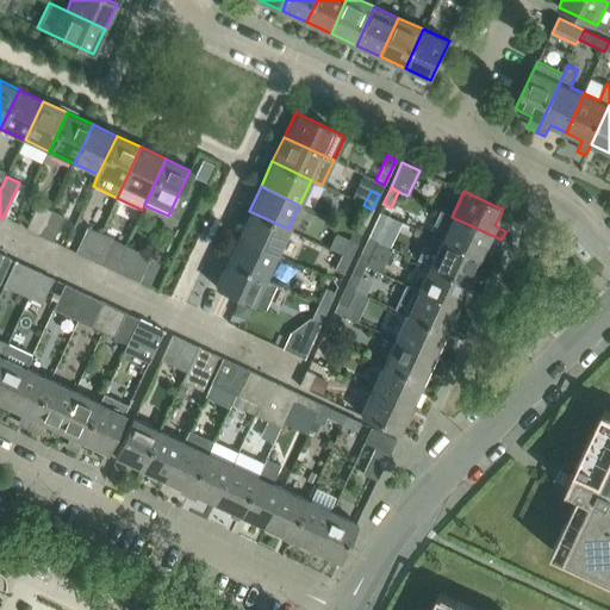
[(38,236),(50,211),(37,205),(25,229),(38,236)]
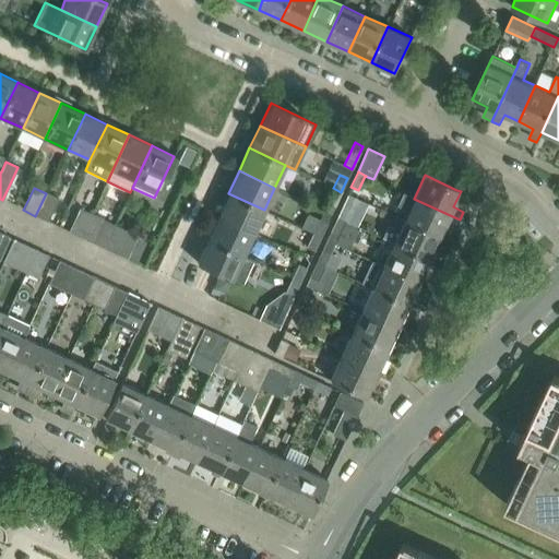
[(334,206),(341,192),(333,188),(326,202),(334,206)]
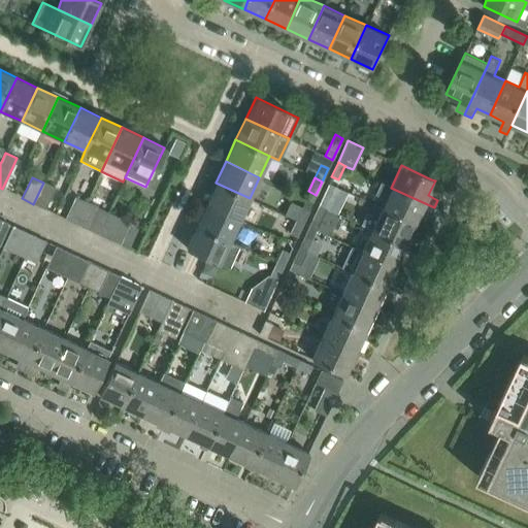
[(55,188),(43,183),(33,204),(44,209),(55,188)]
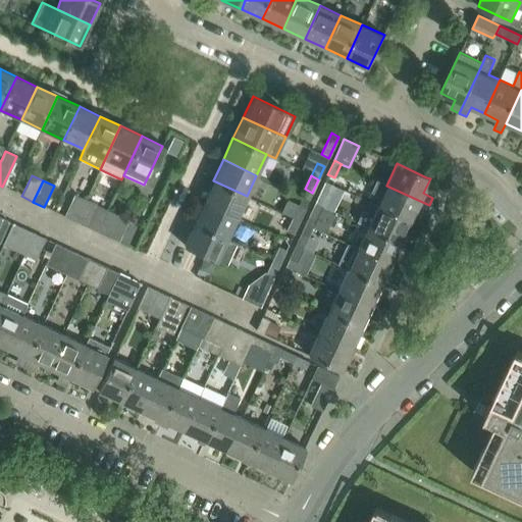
[(237,217),(247,196),(213,180),(203,202),(237,217)]
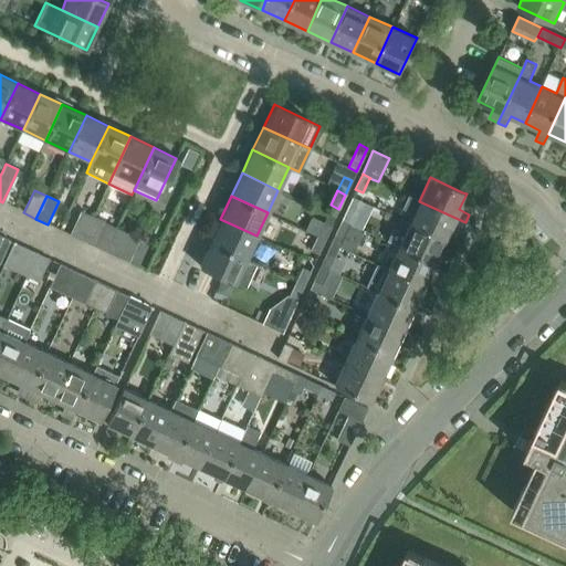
[(456,218),(419,201),(408,196),(402,208),(413,213),(408,223),(444,240),(456,218)]
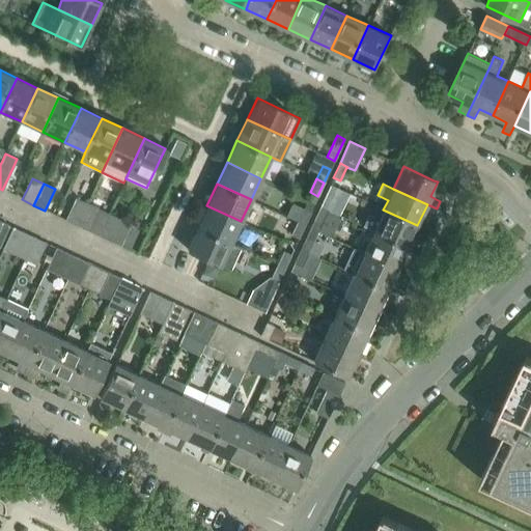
[(333,197),(326,193),(319,206),(327,210),(333,197)]
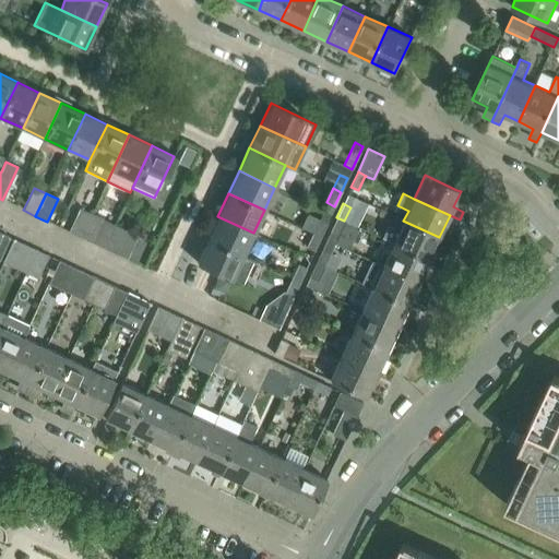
[(81,237),(92,214),(80,209),(69,232),(81,237)]
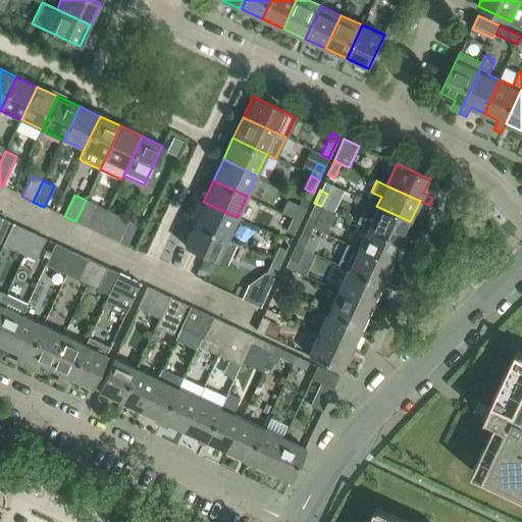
[(97,231),(102,220),(91,215),(96,205),(86,200),(75,221),(97,231)]
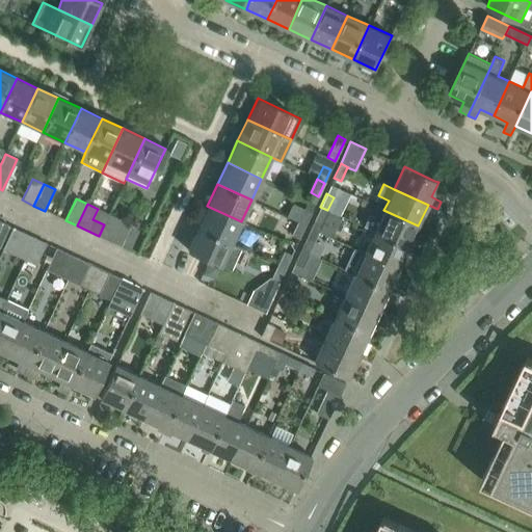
[(231,242),(241,221),(207,206),(197,227),(231,242)]
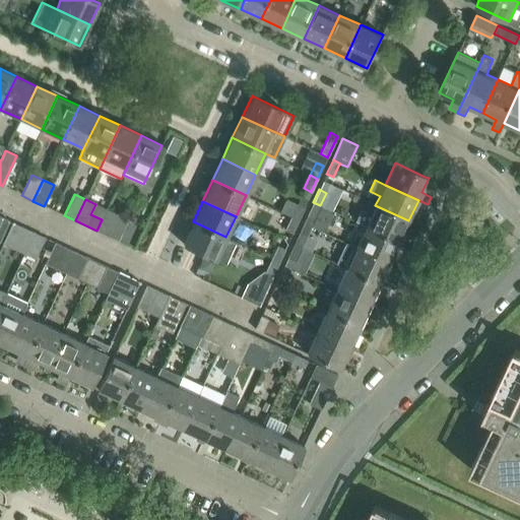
[(314,218),(320,205),(313,202),(304,222),(311,225),(314,218)]
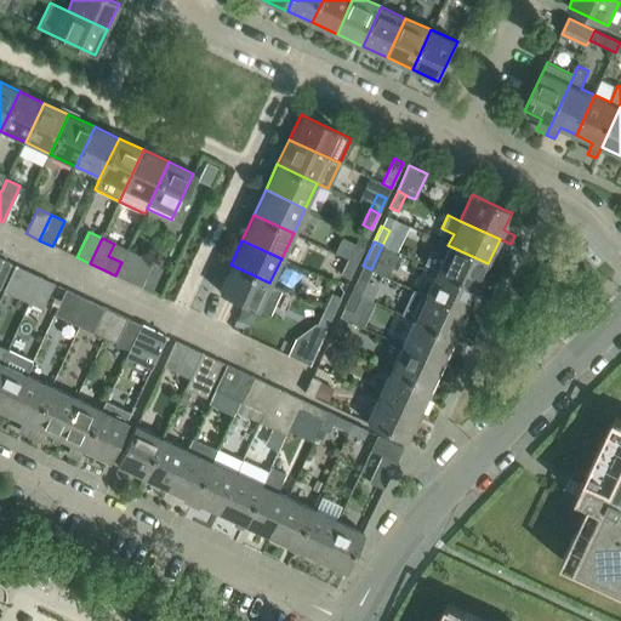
[(355,263),(363,248),(354,244),(347,260),(355,263)]
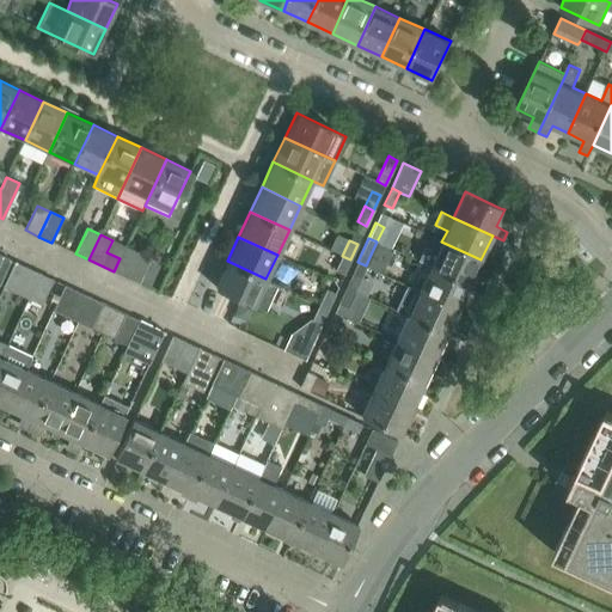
[(469,285),(481,259),(441,242),(436,252),(424,246),(418,261),(430,267),(469,285)]
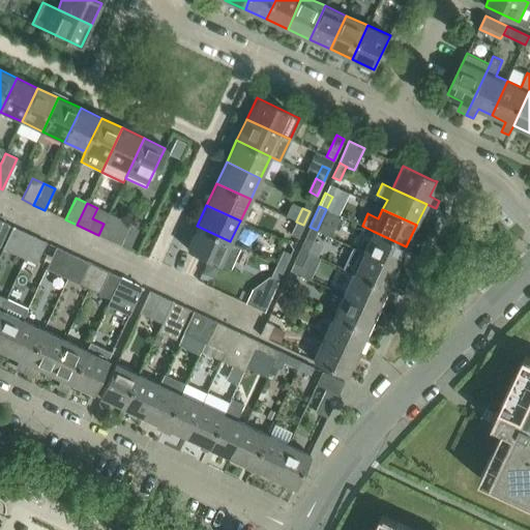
[(119,244),(129,223),(109,213),(104,224),(98,235),(119,244)]
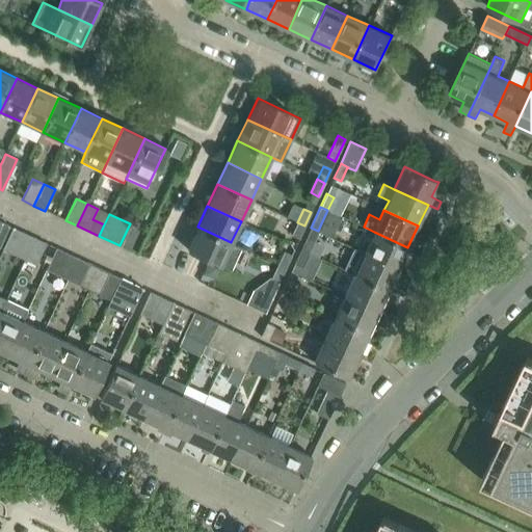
[(0,245),(9,227),(0,221),(0,245)]
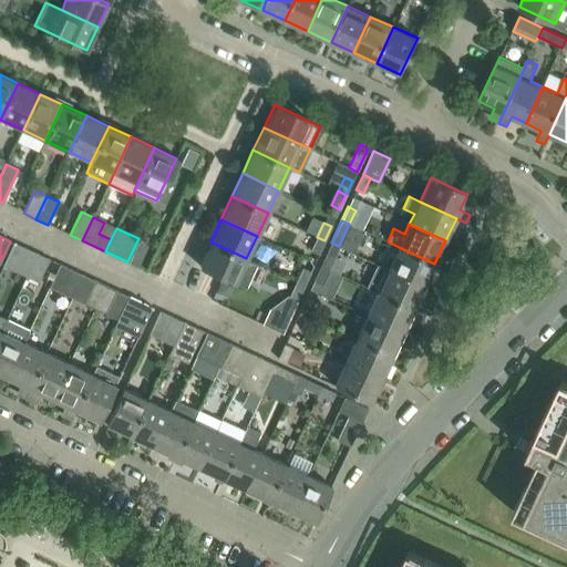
[(318,255),(325,240),(317,237),(310,250),(318,255)]
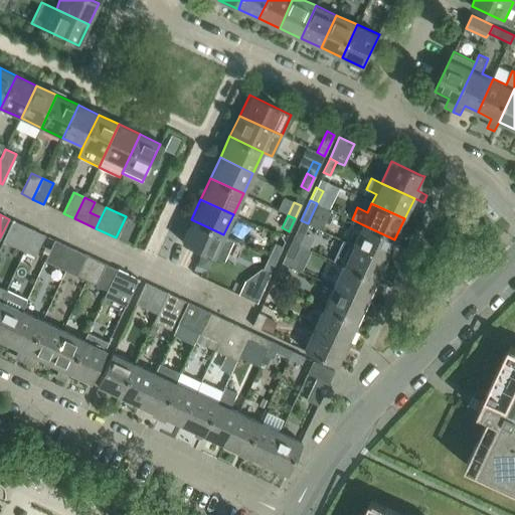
[(233,239),(223,234),(191,219),(180,241),(222,262),(233,239)]
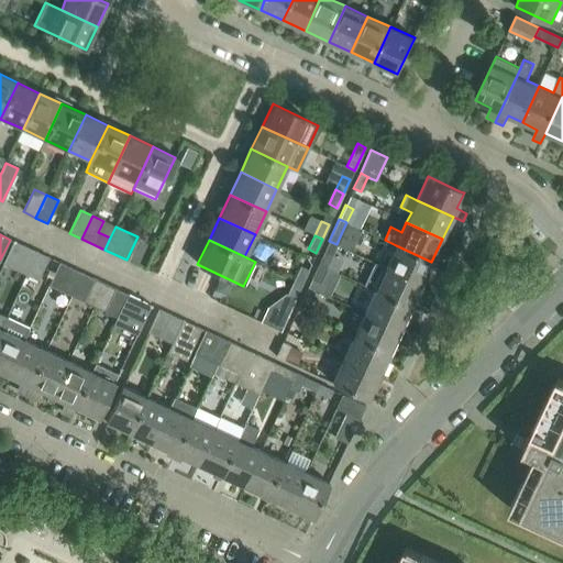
[(25,275),(36,252),(13,241),(2,264),(25,275)]
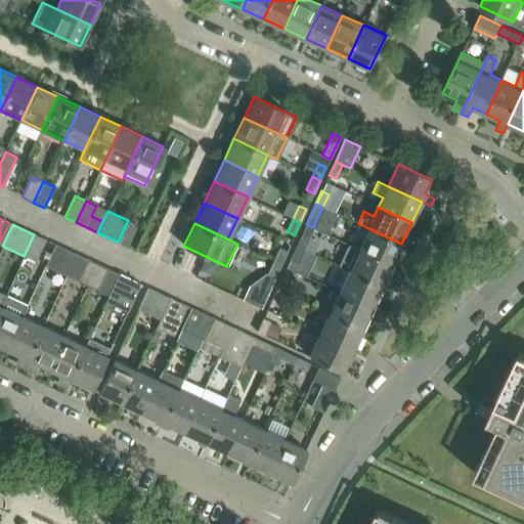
[(309,235),(313,227),(306,224),(296,246),(303,250),(309,235)]
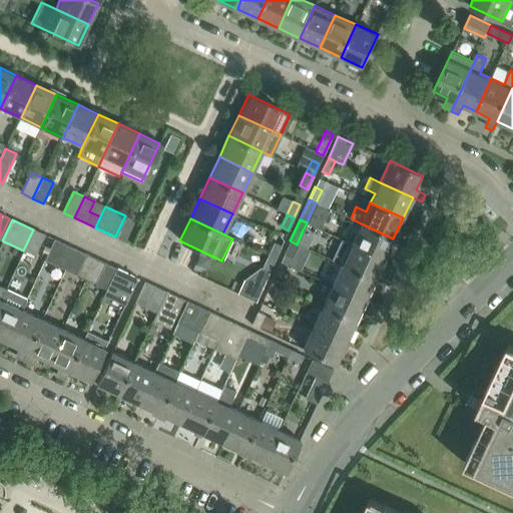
[(393,238),(361,223),(351,243),(384,260),(393,238)]
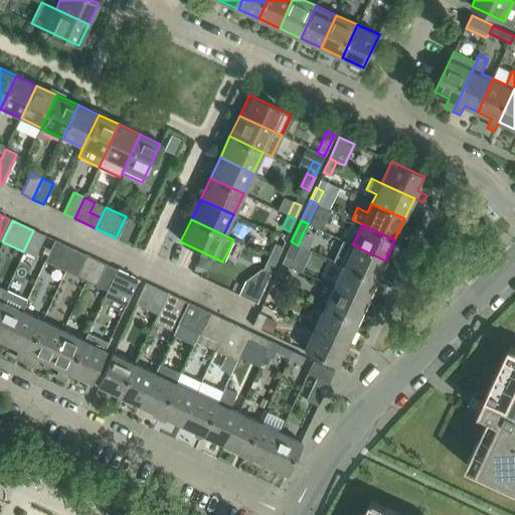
[(34,256),(44,235),(33,230),(23,251),(34,256)]
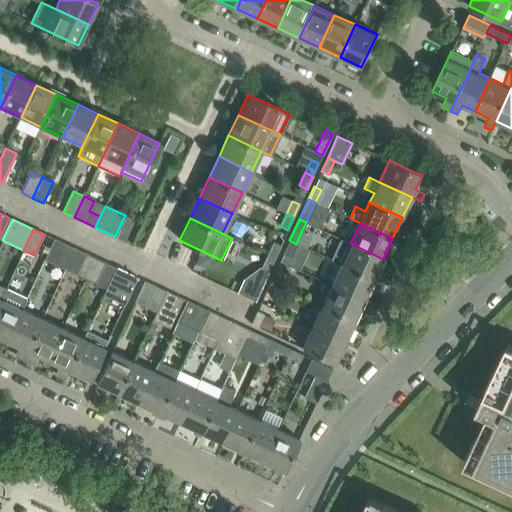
[(383,259),(350,243),(341,238),(331,260),(340,264),(373,280),(383,259)]
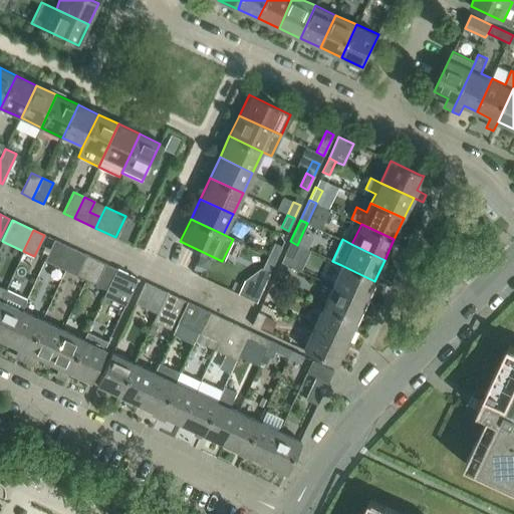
[(64,270),(74,249),(54,240),(44,260),(53,265),(64,270)]
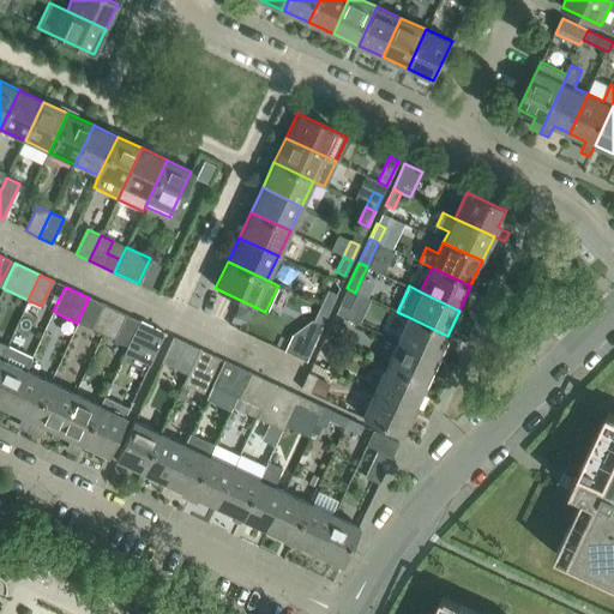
[(348,307),(355,293),(347,288),(339,304),(348,307)]
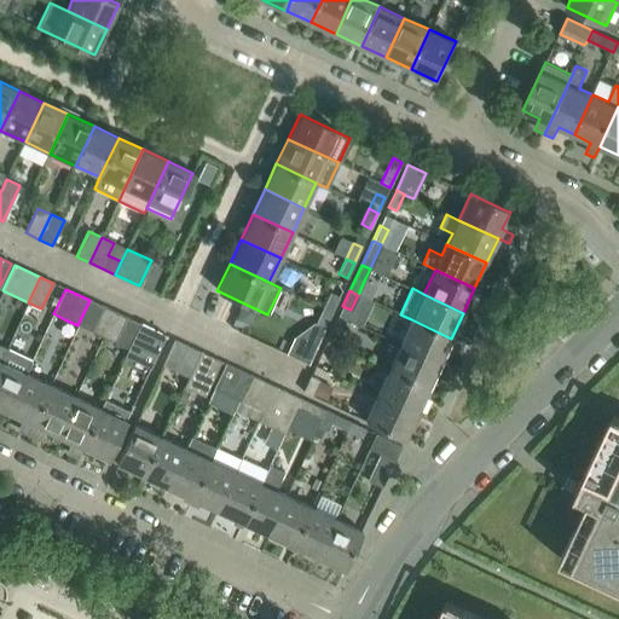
[(331,312),(339,296),(330,293),(323,308),(331,312)]
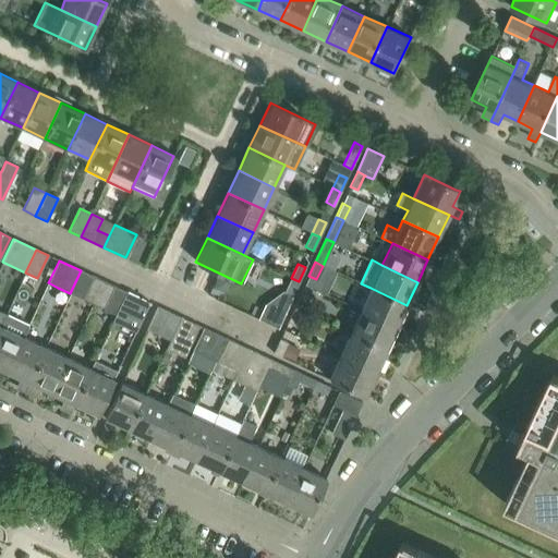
[(93,304),(104,281),(81,270),(70,293),(82,299),(93,304)]
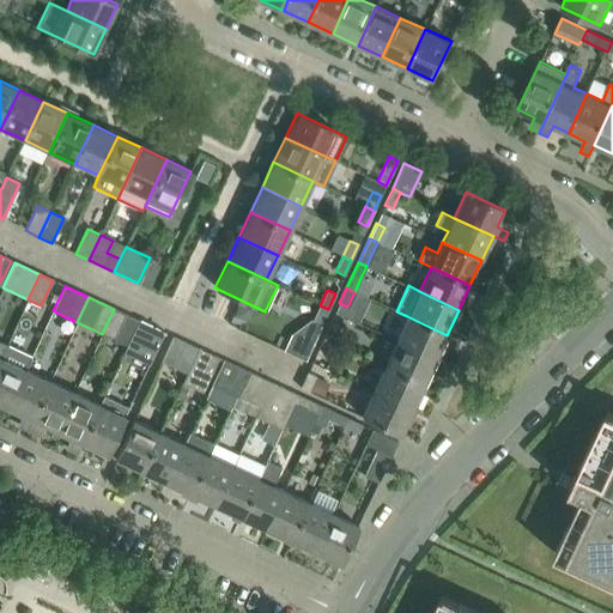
[(369,325),(371,302),(351,301),(350,323),(369,325)]
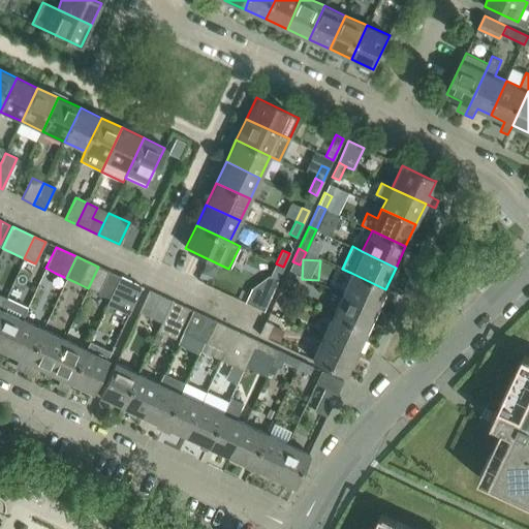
[(277,280),(283,267),(276,263),(269,277),(277,280)]
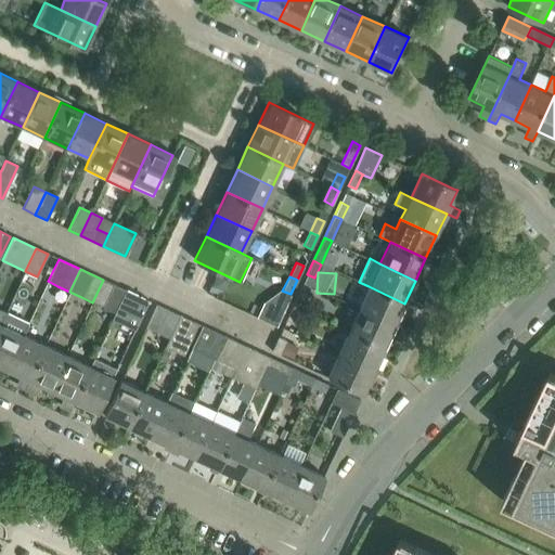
[(115,312),(125,289),(103,280),(92,302),(102,307),(115,312)]
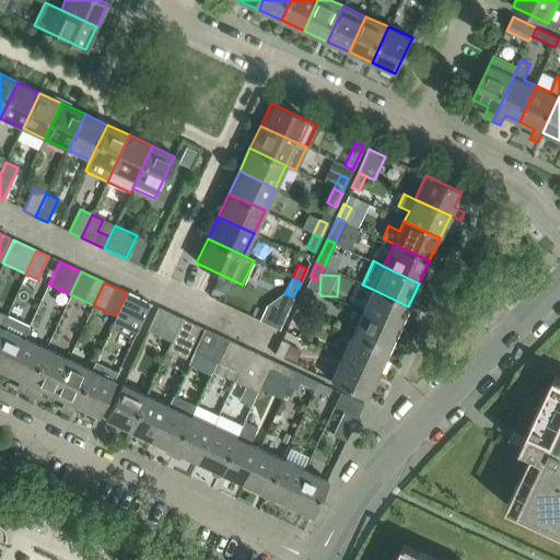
[(397,328),(408,306),(372,289),(362,312),(397,328)]
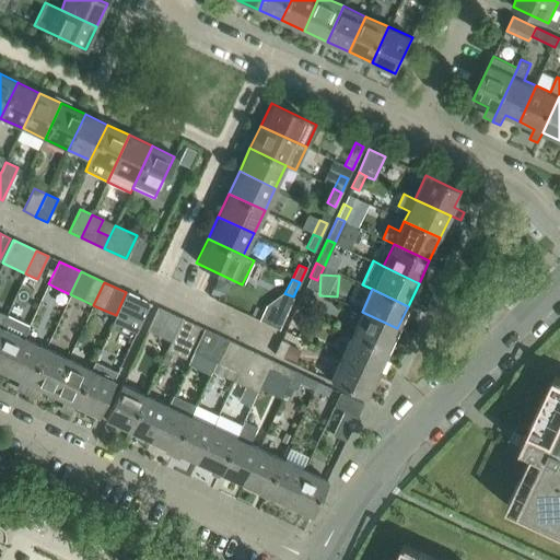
[(138,326),(149,303),(126,292),(116,315),(138,326)]
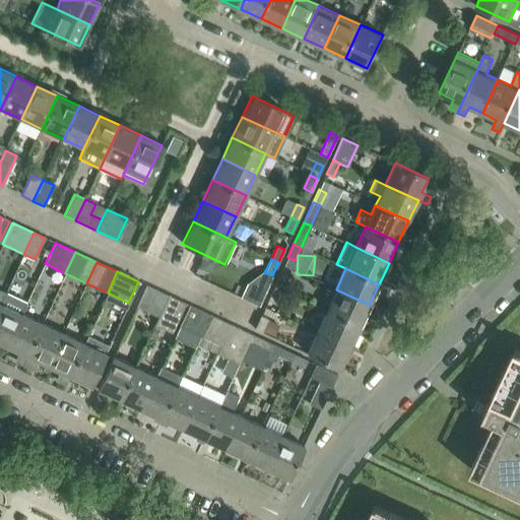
[(286,277),(279,273),(273,286),(280,290),(286,277)]
